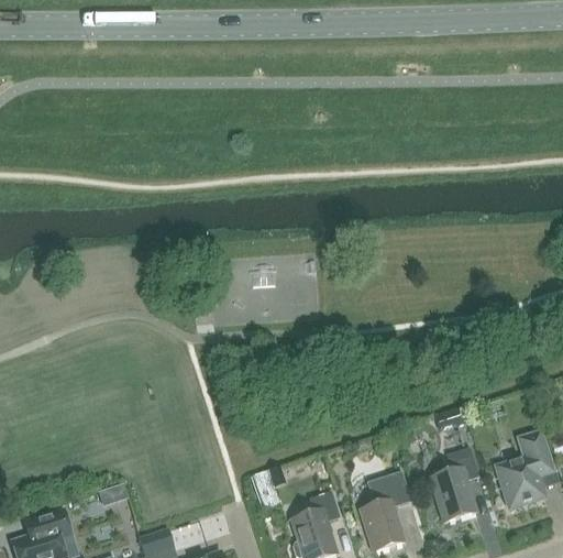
[(460,408),(432,417),(437,431),(465,423),(460,408)]
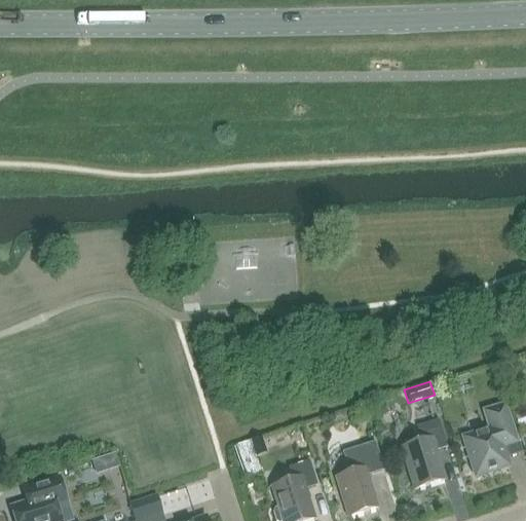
[(463,434),(475,473),(509,462),(499,434),(514,430),(504,401),(484,408),(490,425),(463,434)]
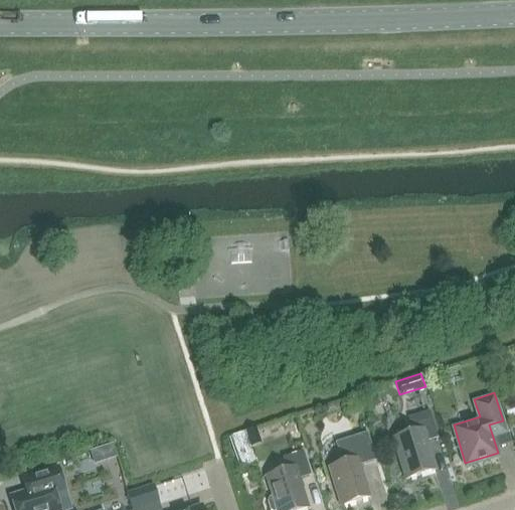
[(392,435),(405,476),(435,466),(425,438),(438,434),(428,407),(407,413),(412,429),(392,435)]
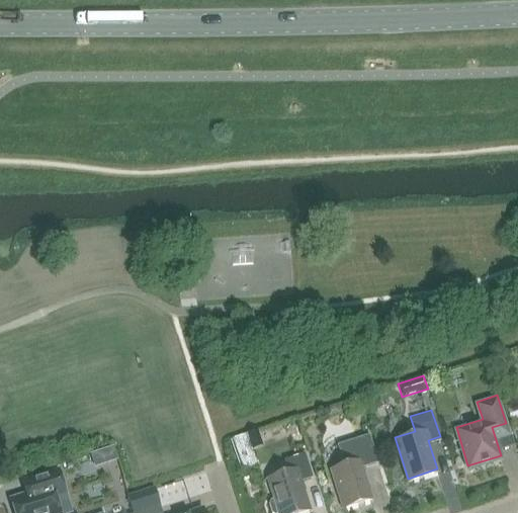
[(262,442),(258,426),(247,429),(252,445),(262,442)]
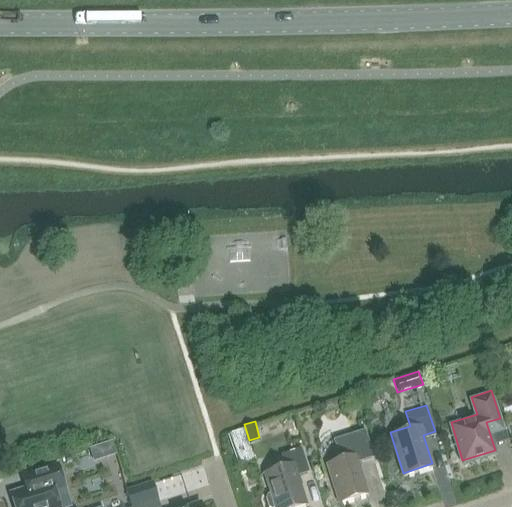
[(365,426),(333,436),(340,457),(326,461),(338,500),(367,490),(357,459),(373,454),(365,426)]
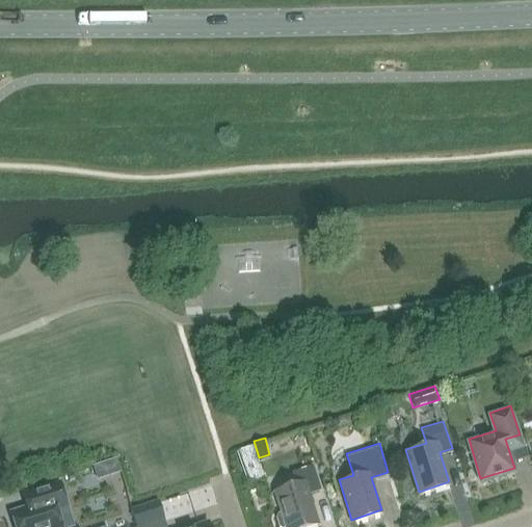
[(313,463),(291,469),(295,482),(274,489),(281,509),(277,510),(275,514),(278,525),(283,526),(286,525),(286,526),(299,526),(318,521),(309,491),(321,488),(313,463)]
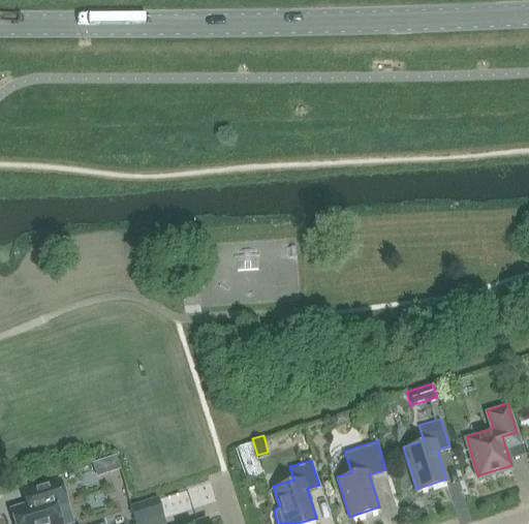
[(36,498),(10,506),(16,523),(58,523),(62,523),(56,505),(67,502),(59,476),(32,485),(36,498)]
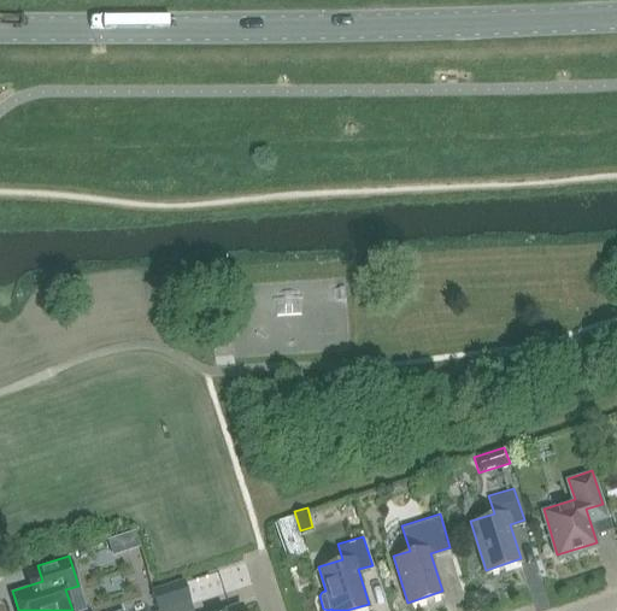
[(183,577),(152,588),(158,609),(188,599),(189,599),(183,577)]
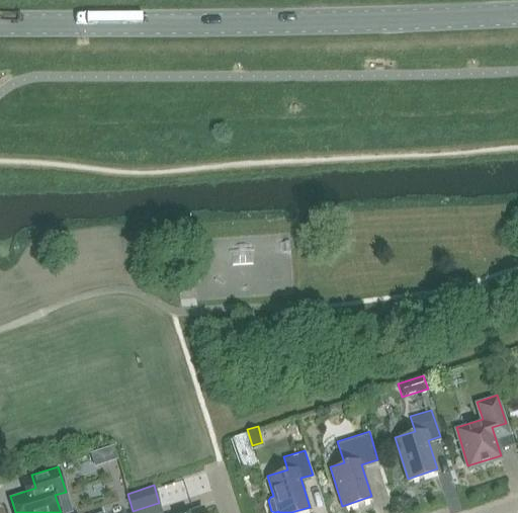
[(126,512),(161,512),(158,503),(133,511),(126,512)]
